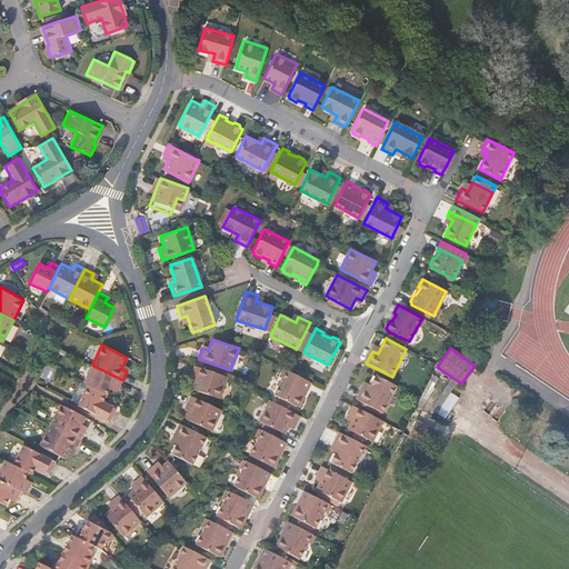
[(197,377),(192,389),(219,397),(227,376),(195,365),(191,375),(197,377)]
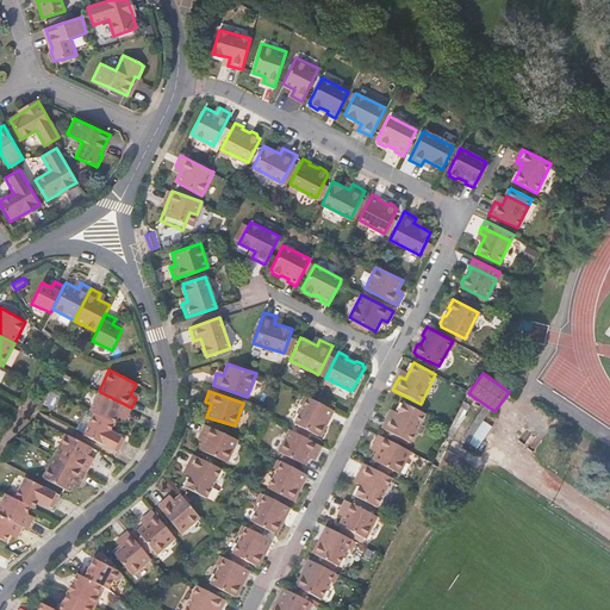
[(100,392),(89,411),(94,414),(113,423),(118,412),(126,417),(131,408),(100,392)]
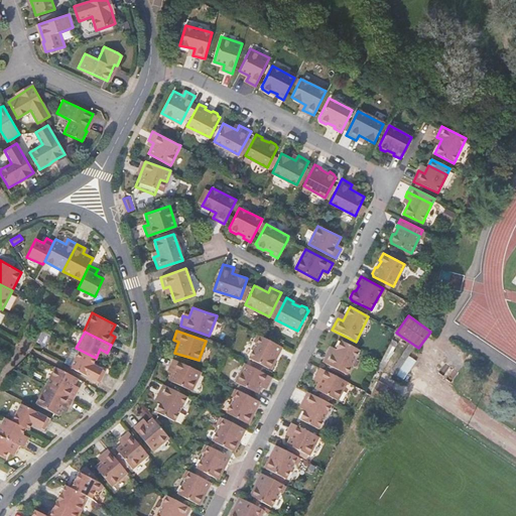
[(261,336),(250,358),(270,368),(270,367),(273,367),(275,361),(274,359),(278,353),(280,354),(283,347),(266,338),(261,336)]
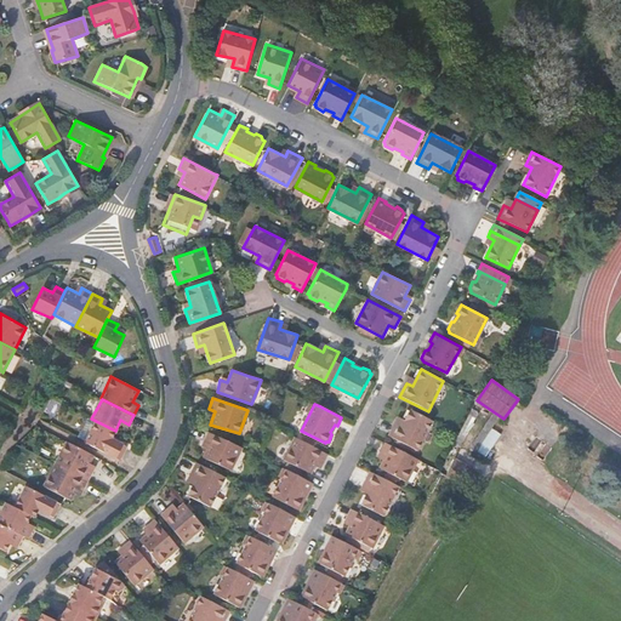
[(396,423),(388,436),(419,451),(433,421),(410,409),(402,426),(396,423)]
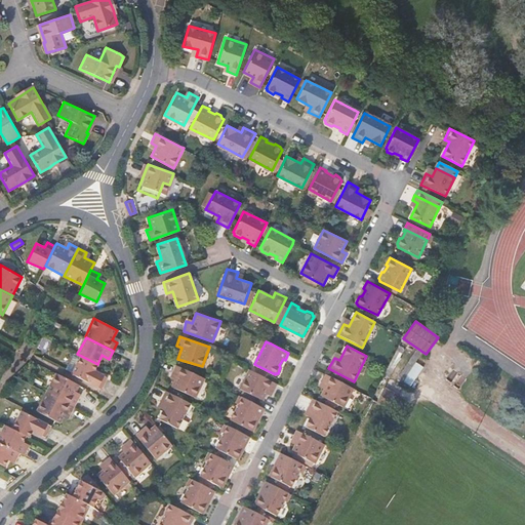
[(81,356),(72,373),(102,389),(108,376),(94,370),(97,364),(81,356)]
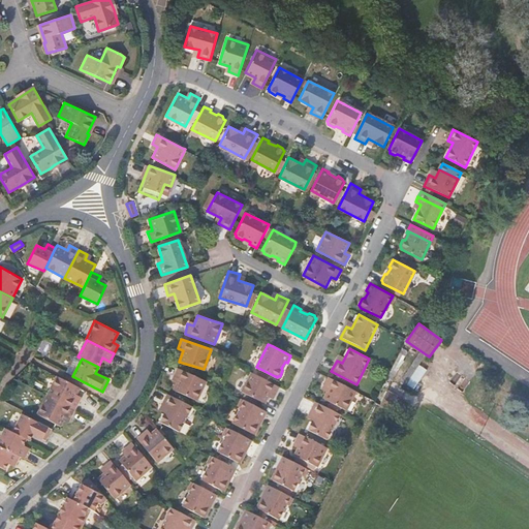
[(413,390),(427,370),(419,365),(406,384),(413,390)]
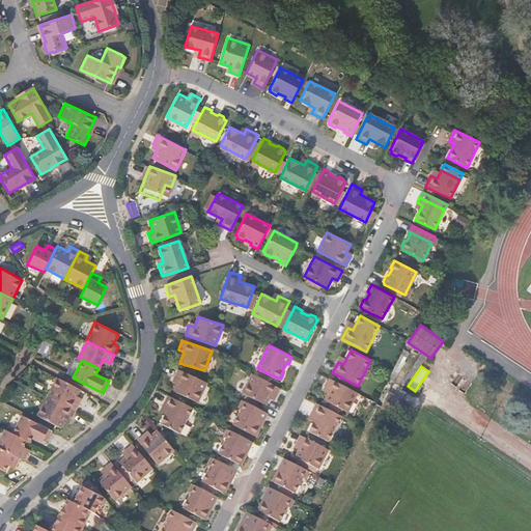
[(179,381),(174,391),(198,402),(207,383),(178,369),(174,379),(179,381)]
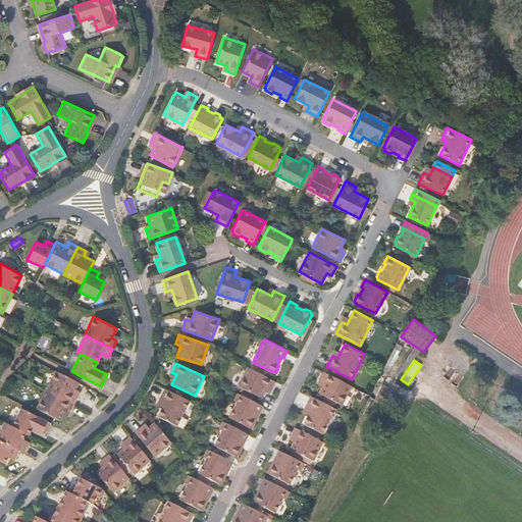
[(249,367),(239,386),(261,398),(266,387),(271,390),(276,381),(249,367)]
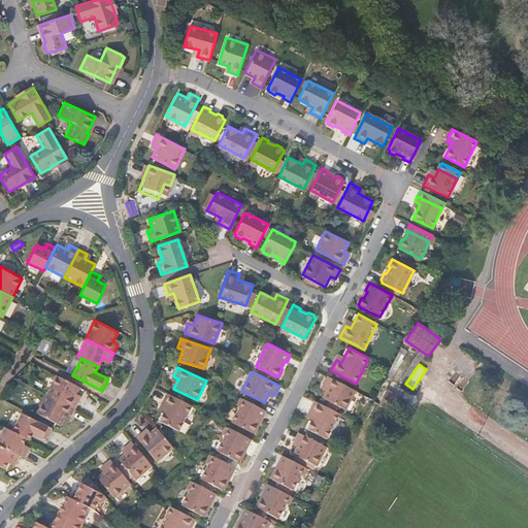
[(57,375),(47,394),(75,409),(80,399),(75,397),(80,388),(57,375)]
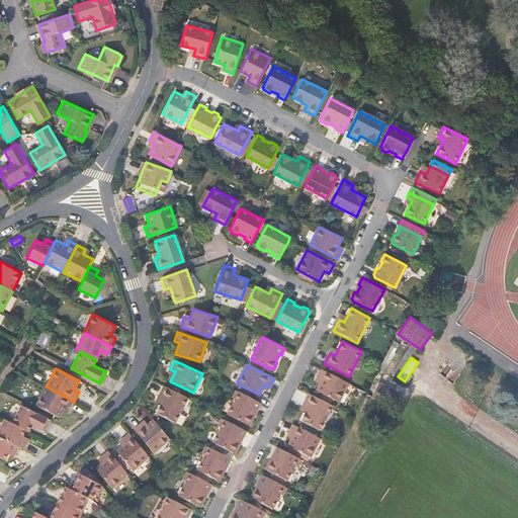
[(322,380),(317,391),(339,403),(349,383),(321,369),(317,378),(322,380)]
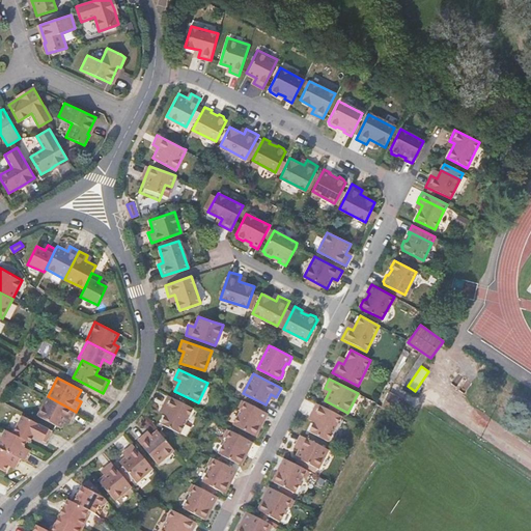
[(395,415),(402,400),(389,393),(382,408),(395,415)]
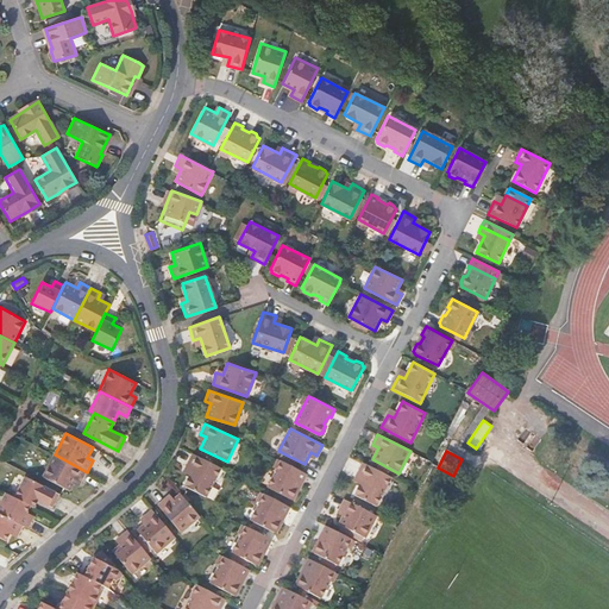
[(193,469),(183,485),(206,497),(221,468),(193,453),(186,465),(193,469)]
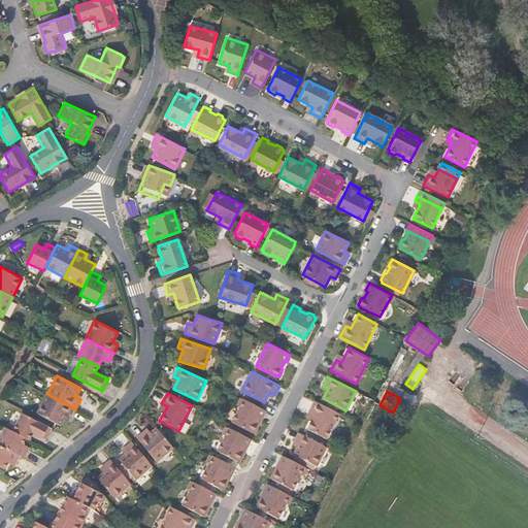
[(47,394),(37,414),(61,425),(66,415),(71,418),(75,409),(47,394)]
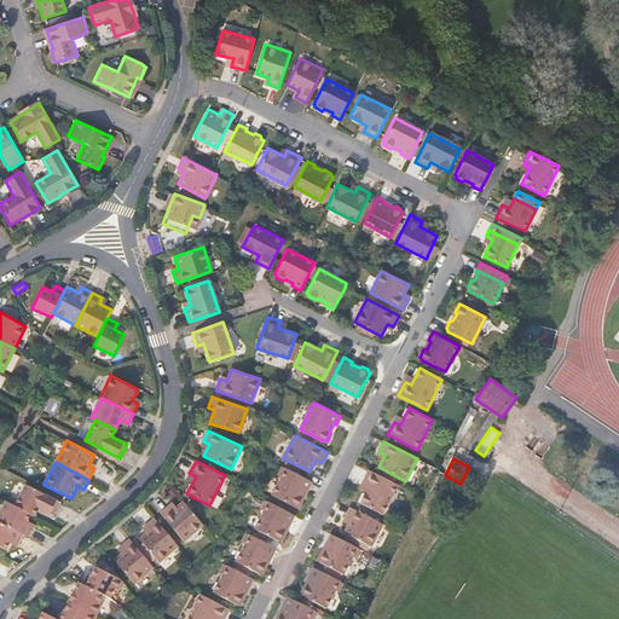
[(287,468),(273,495),(296,508),(298,505),(301,505),(305,499),(302,496),(306,489),(308,490),(313,481),(287,468)]
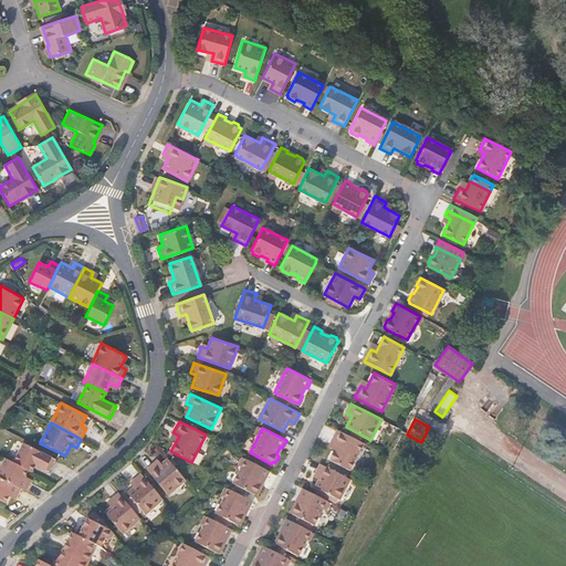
[(337,444),(329,460),(349,471),(364,443),(337,430),(332,441),(337,444)]
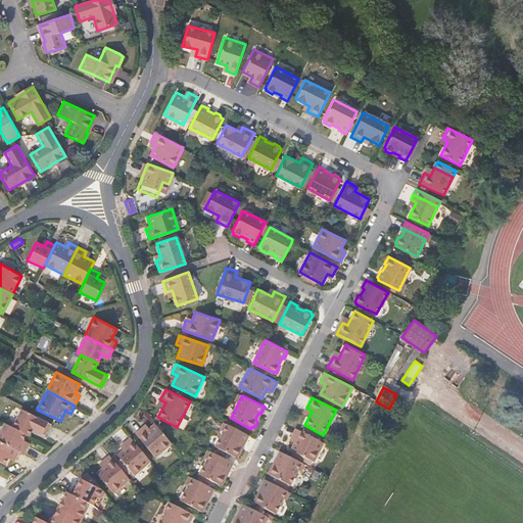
[(22,409),(13,427),(27,434),(31,436),(34,430),(46,436),(52,424),(22,409)]
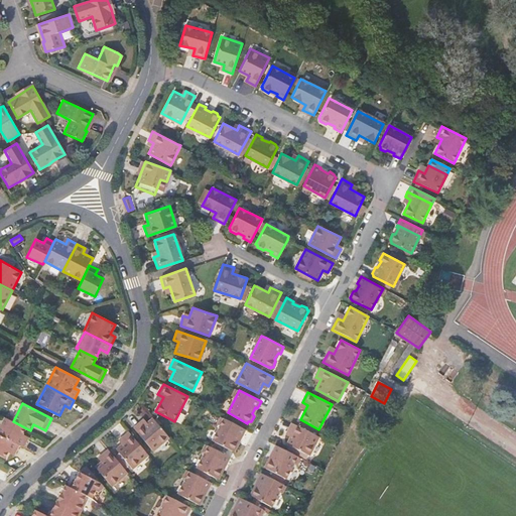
[(5,417),(0,427),(0,434),(19,445),(24,447),(27,439),(22,436),(26,428),(13,421),(5,417)]
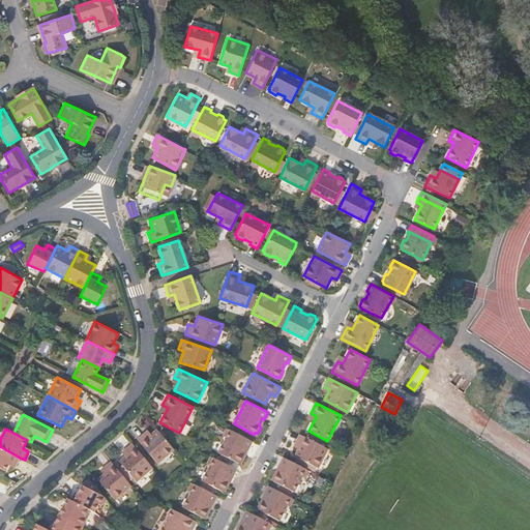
[(137,439),(157,464),(174,449),(156,430),(148,437),(144,433),(137,439)]
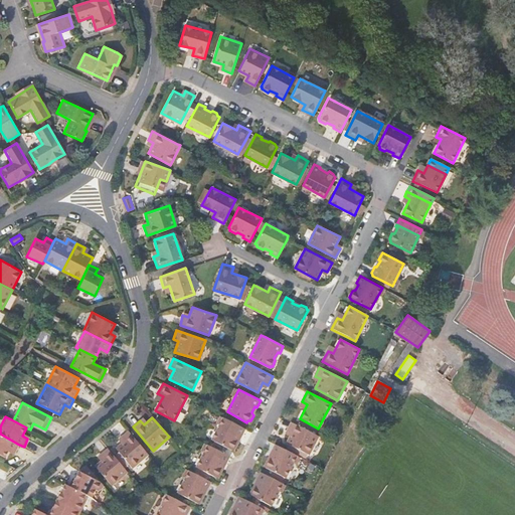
[(224,417),(212,440),(232,450),(233,449),(235,449),(238,443),(237,441),(240,435),(242,435),(245,428),(224,417)]
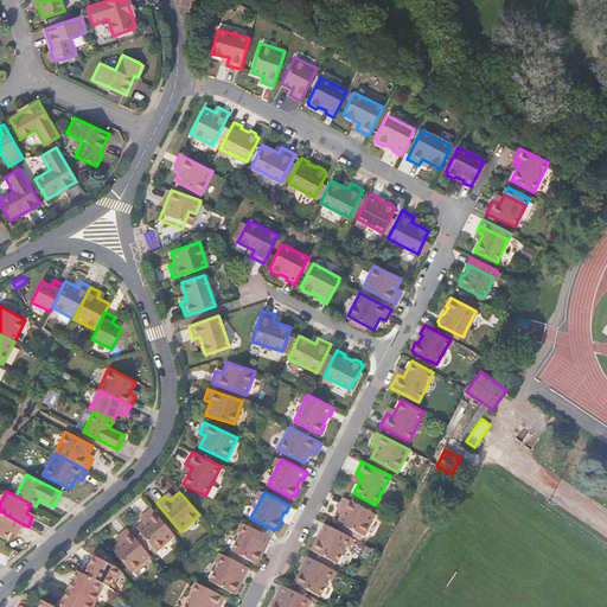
[(344,511),(338,523),(364,536),(376,513),(343,497),(338,509),(344,511)]
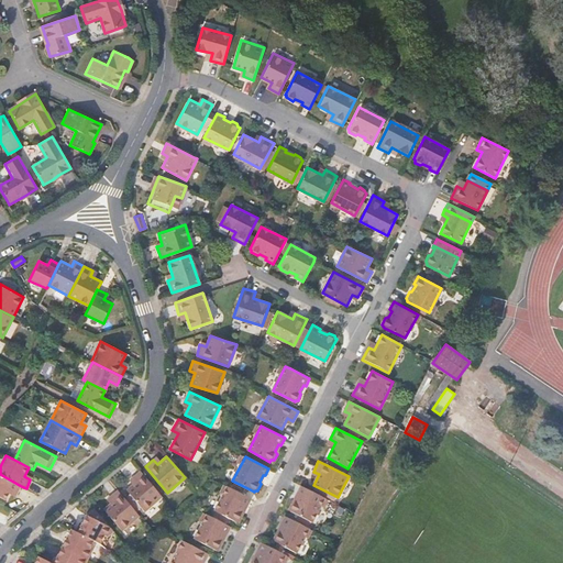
[(125,490),(144,511),(162,497),(140,471),(132,477),(136,483),(125,490)]
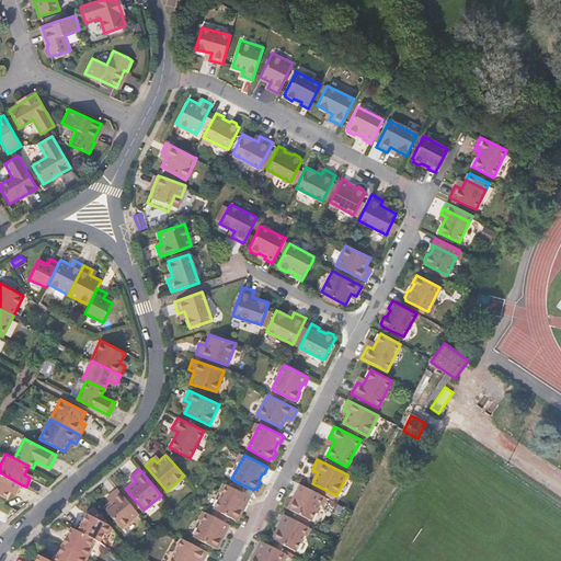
[(0,494),(6,497),(10,489),(16,492),(21,484),(0,472),(0,494)]
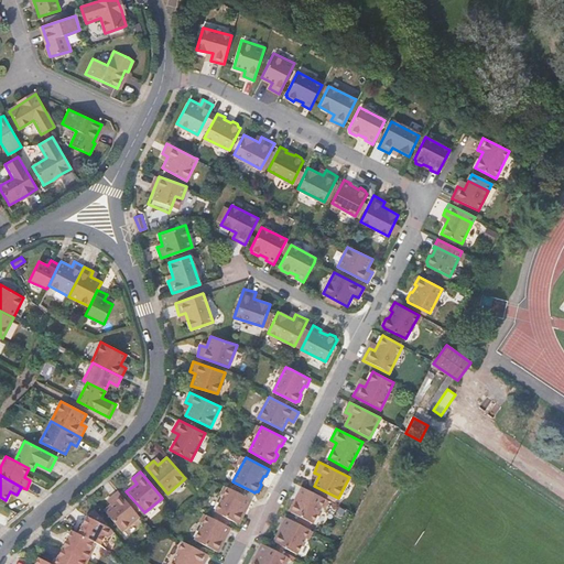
[(293,502),(290,508),(291,511),(291,512),(313,522),(325,498),(301,486),(297,494),(300,495),(295,502),(293,502)]
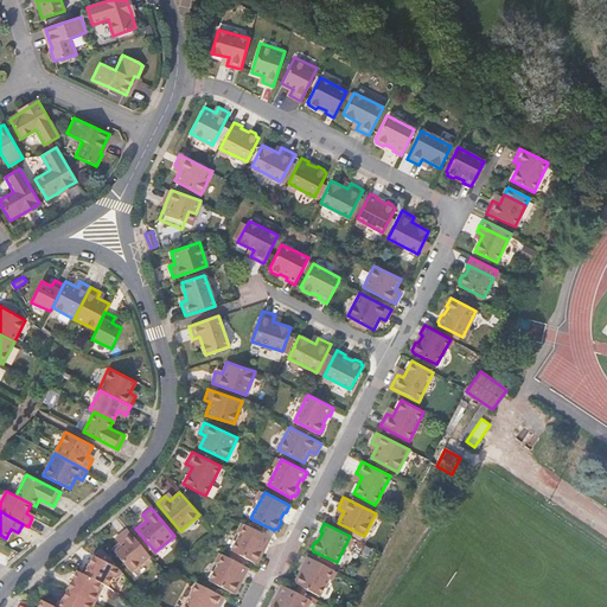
[(244,524),(231,550),(255,562),(256,561),(259,560),(262,554),(261,551),(264,544),(267,545),(270,537),(244,524)]
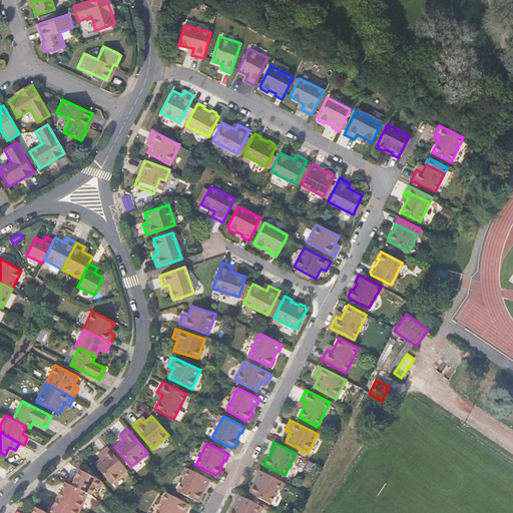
[(94,465),(110,484),(127,470),(107,446),(99,453),(103,457),(94,465)]
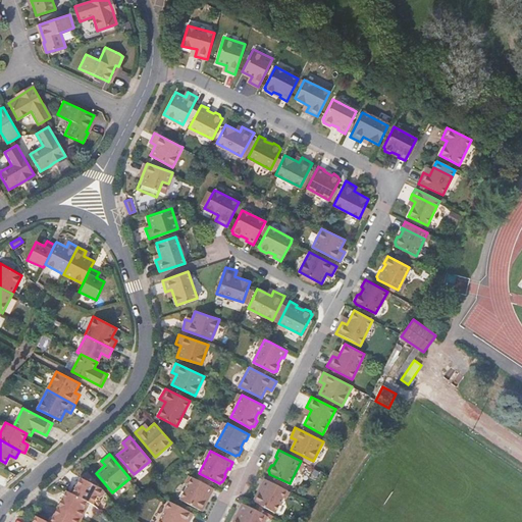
[(81,477),(72,492),(87,500),(93,503),(96,496),(100,498),(106,492),(88,471),(81,477)]
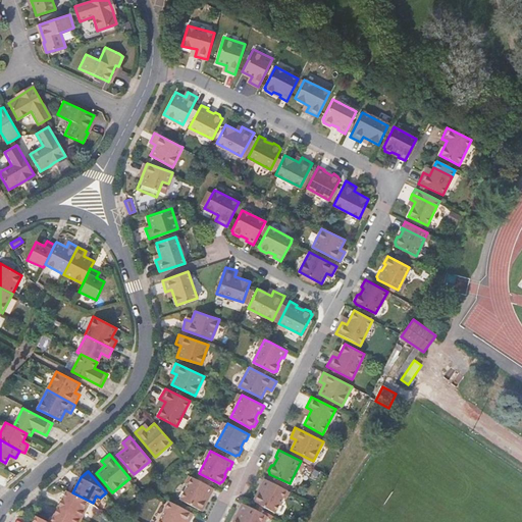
[(191,477),(179,499),(201,510),(202,509),(204,508),(207,503),(205,501),(208,493),(211,496),(214,488),(191,477)]
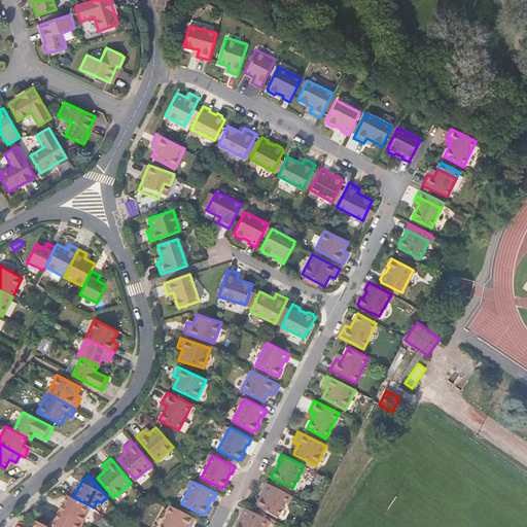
[(258,498),(255,503),(256,506),(278,518),(289,494),(267,483),(262,490),(265,491),(260,497),(258,498)]
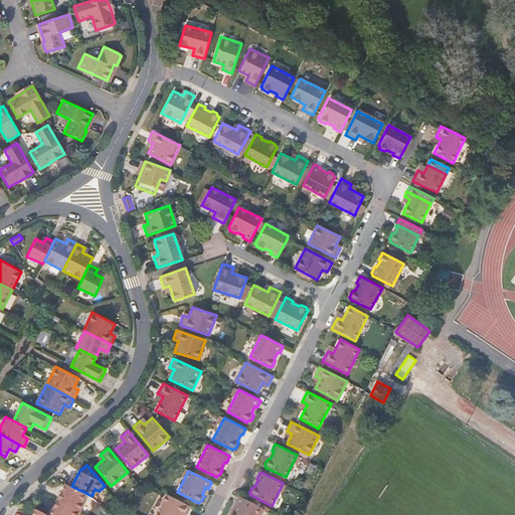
[(65,483),(57,499),(79,511),(83,503),(81,502),(86,493),(71,486),(65,483)]
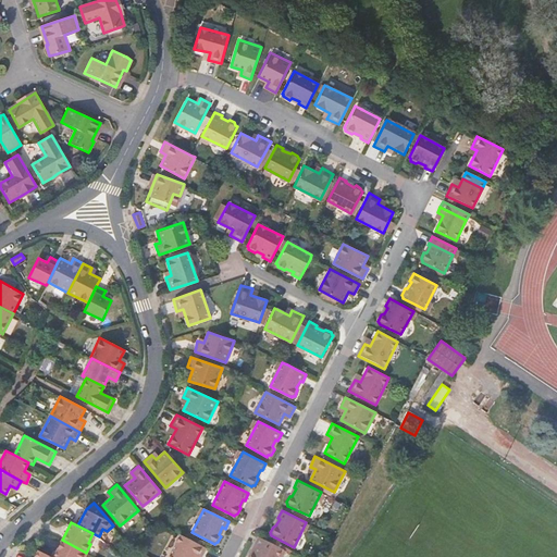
[(181,534),(170,556),(195,556),(196,556),(198,556),(202,556),(207,547),(181,534)]
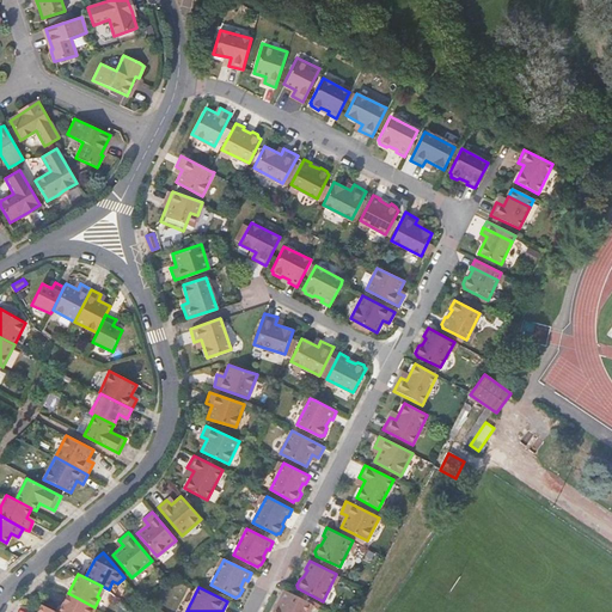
[(275,607),(271,611),(305,611),(310,603),(283,589),(279,598),(281,599),(277,607),(275,607)]
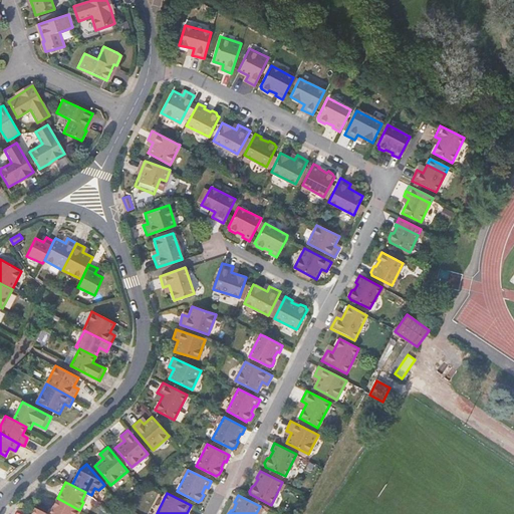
[(57,498),(49,513),(77,513),(79,510),(57,498)]
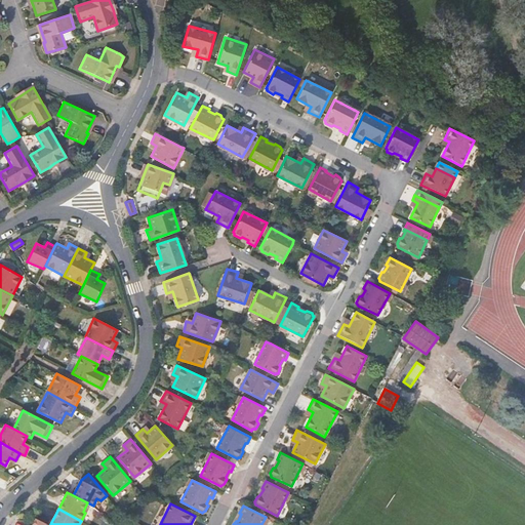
All buildings are outlined.
